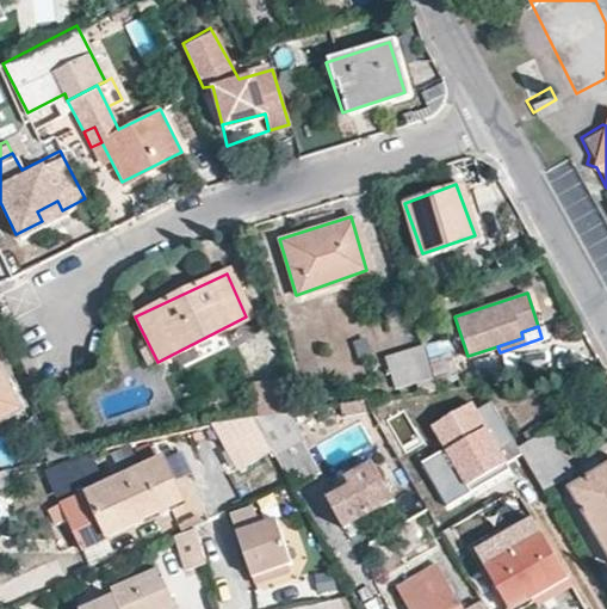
[(420,346),(384,357),(392,386),(429,375),(420,346)]
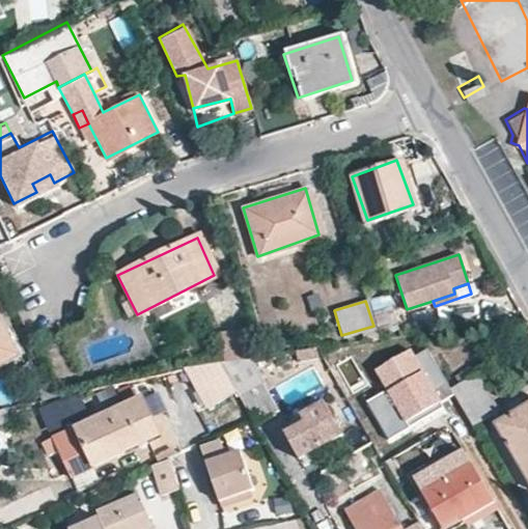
[(389,305),(371,309),(378,333),(396,328),(389,305)]
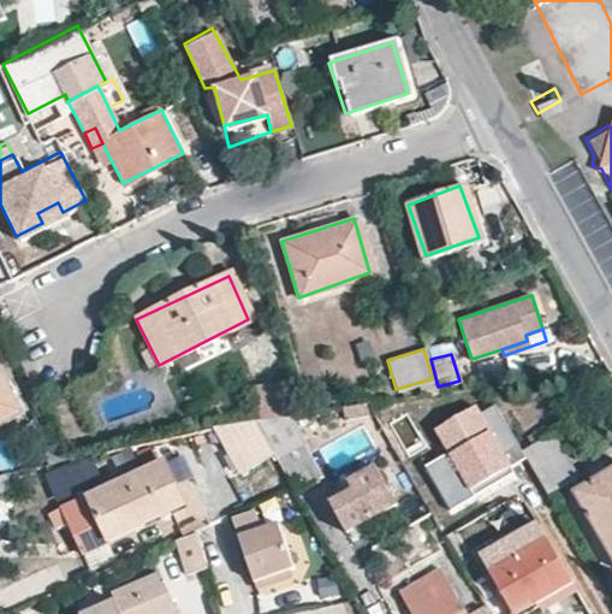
[(366,403),(340,407),(343,418),(364,415),(366,403)]
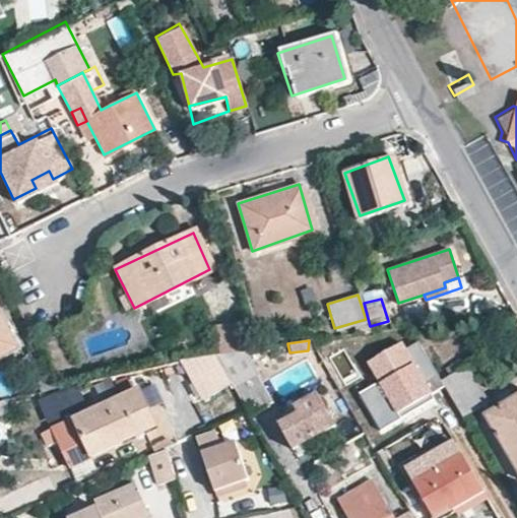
[(439,379),(416,340),(402,348),(398,342),(366,362),(379,384),(360,394),(379,429),(433,398),(429,392),(443,385),(439,379)]
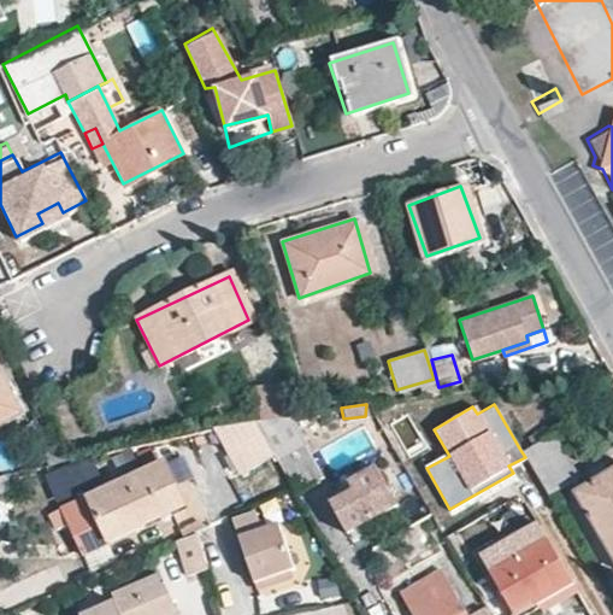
[(254,420),(271,452),(293,491),(320,475),(304,443),(307,441),(305,438),(314,433),(304,411),(296,413),(258,419),(254,420)]
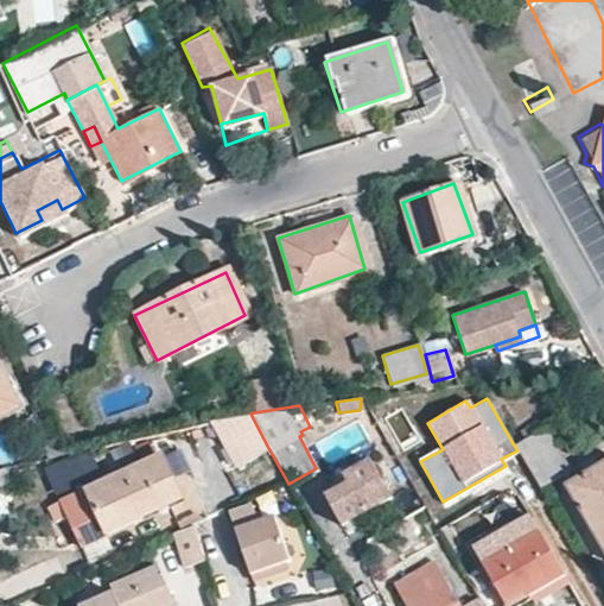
[(267,446),(250,414),(209,420),(234,464),(267,446)]
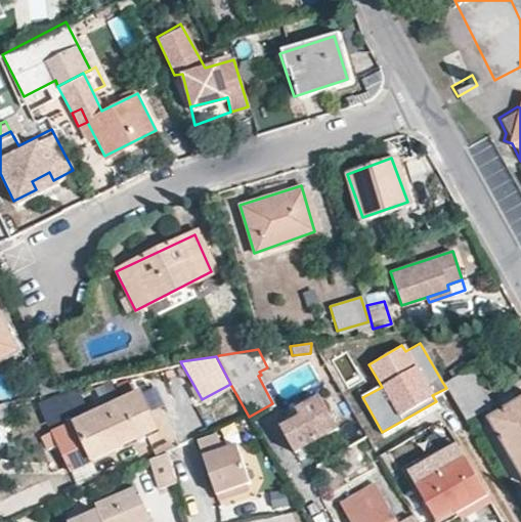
[(467,367),(442,382),(446,388),(464,419),(488,404),(467,367)]
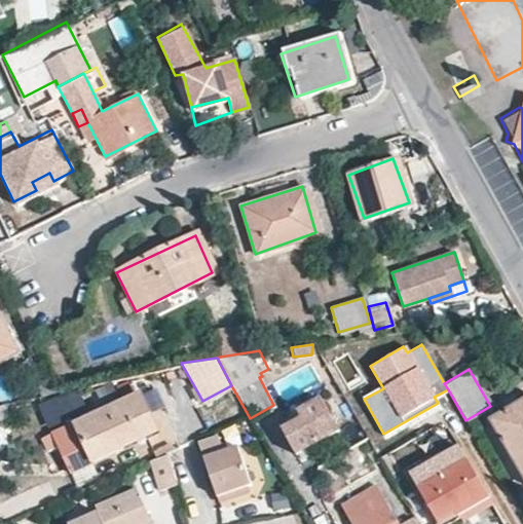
[(100,383),(106,401),(119,391),(116,379),(100,383)]
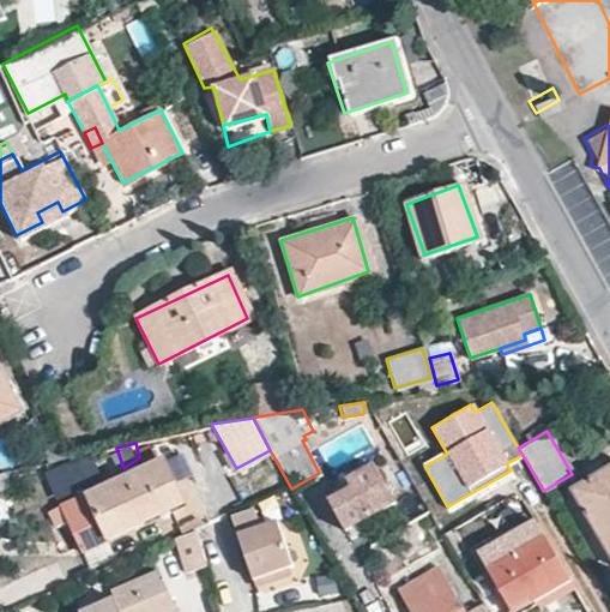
[(161,457),(68,504),(88,543),(180,498),(161,457)]
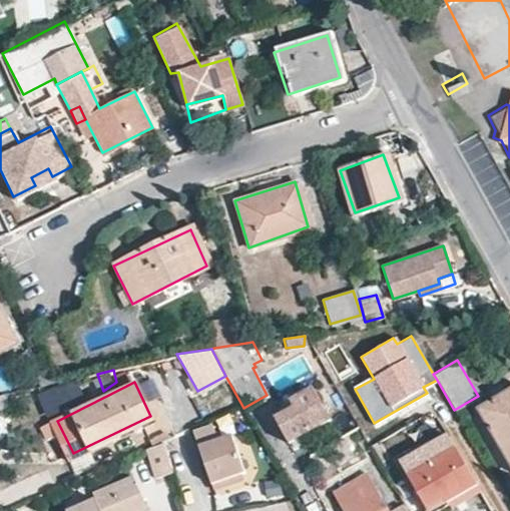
[(509,389),(478,408),(509,460),(509,389)]
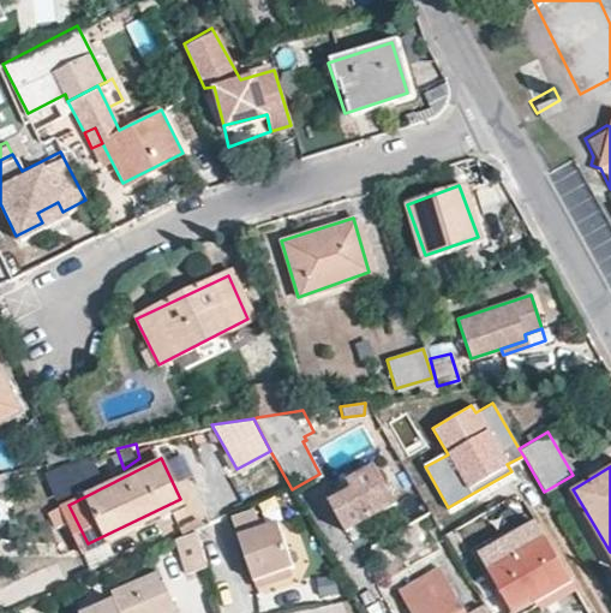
[(348,488),(324,501),(342,533),(394,507),(383,486),(353,499),(348,488)]
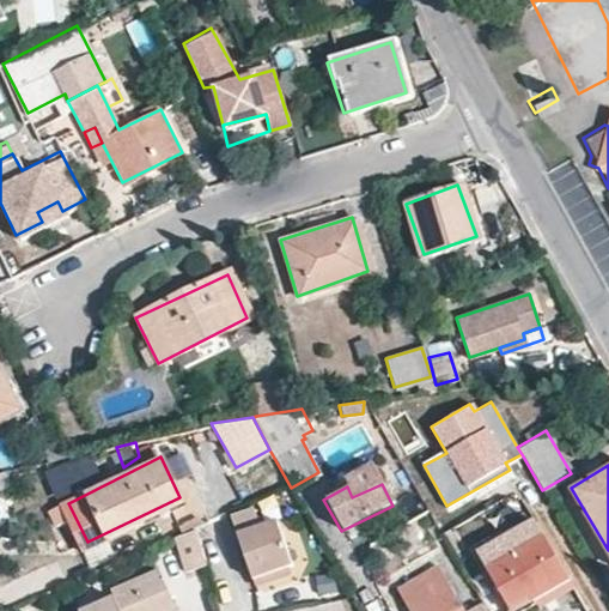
[(236,534),(251,578),(291,563),(276,519),(236,534)]
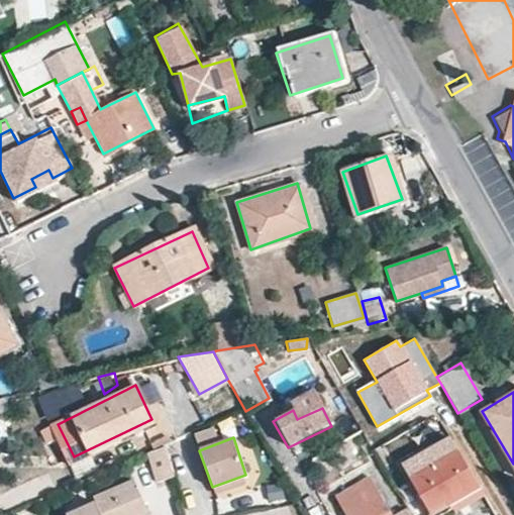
[(452,437),(401,461),(429,514),(438,514),(486,493),(466,460),(452,437)]
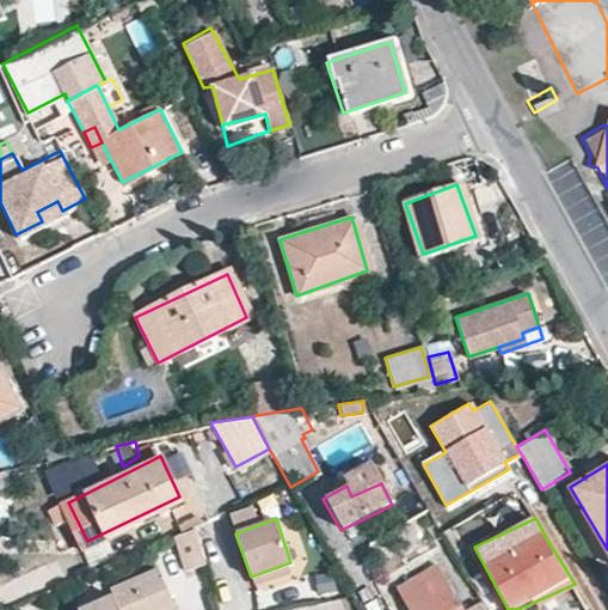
[(191,526),(173,535),(185,567),(202,562),(191,526)]
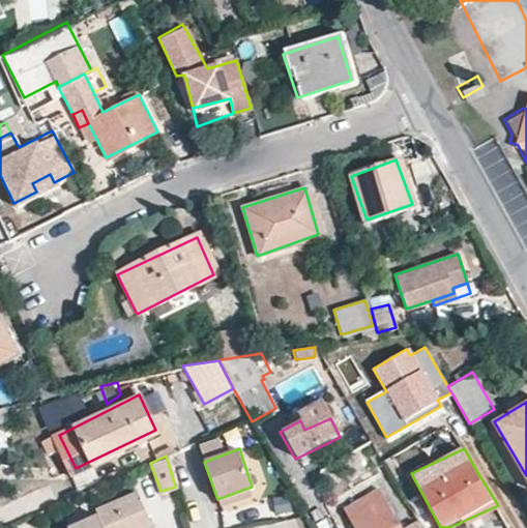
[(398,527),(375,489),(342,508),(353,527),(415,527),(411,522),(400,527),(398,527)]
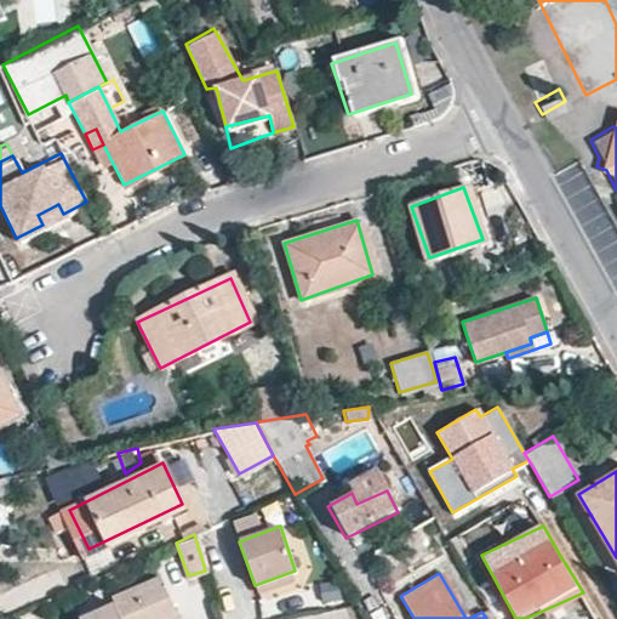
[(166,618),(177,614),(159,575),(109,597),(113,605),(81,618),(166,618)]
